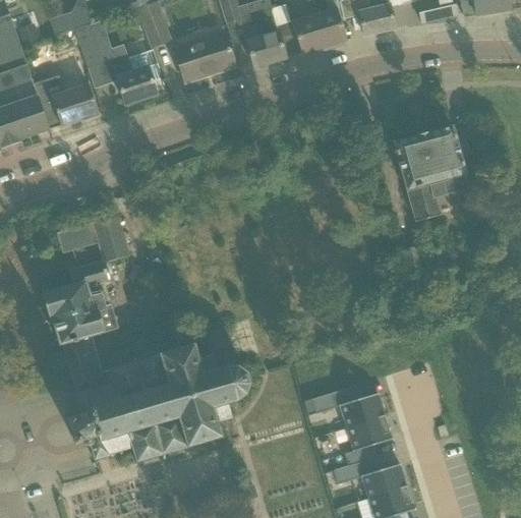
[(117,11),(116,13),(128,9),(126,5),(124,0),(120,0),(119,3),(119,7),(117,11)]
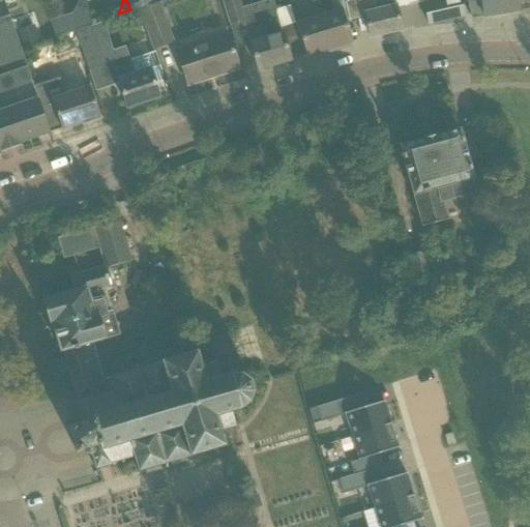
[(126,0),(128,5),(130,9),(153,1),(157,0),(126,0)]
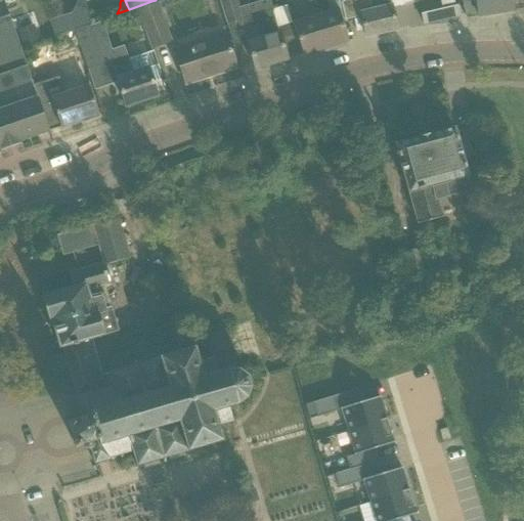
[(156,0),(139,7),(154,46),(171,40),(156,0)]
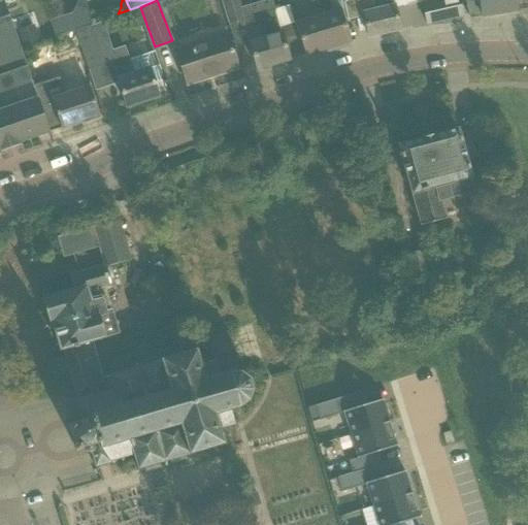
[(242,17),(257,67),(289,58),(274,7),(271,0),(259,0),(239,6),(237,0),(221,0),(228,21),(242,17)]
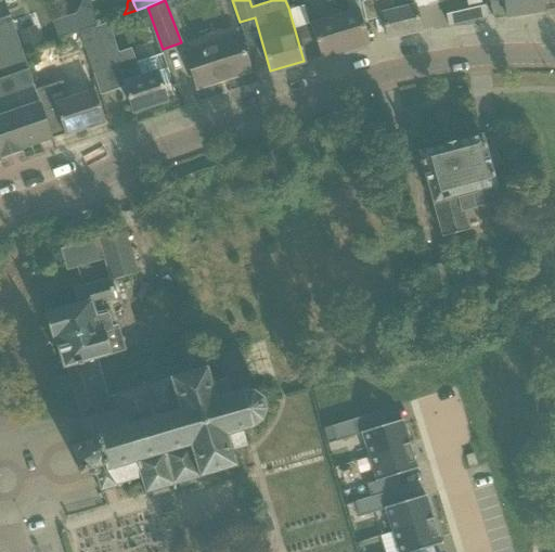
[(346,0),(349,11),(335,15),(345,48),(369,41),(356,0),(346,0)]
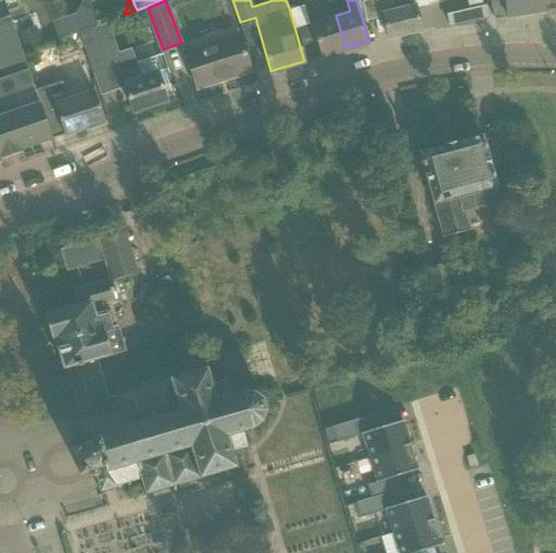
[(362,0),(366,19),(383,14),(388,37),(421,28),(416,7),(428,3),(427,0),(362,0)]
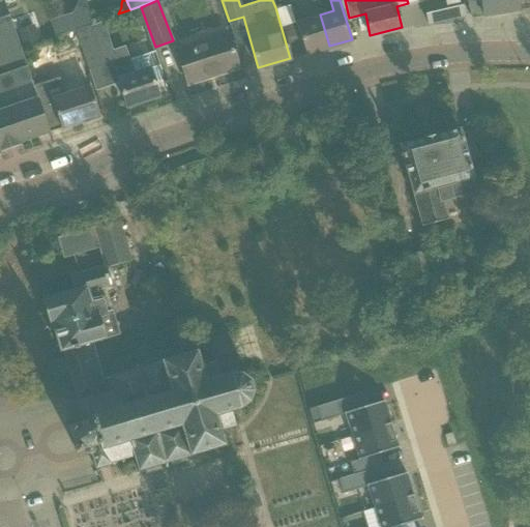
[(407,0),(408,3),(419,0),(423,0),(429,22),(464,13),(460,0),(407,0)]
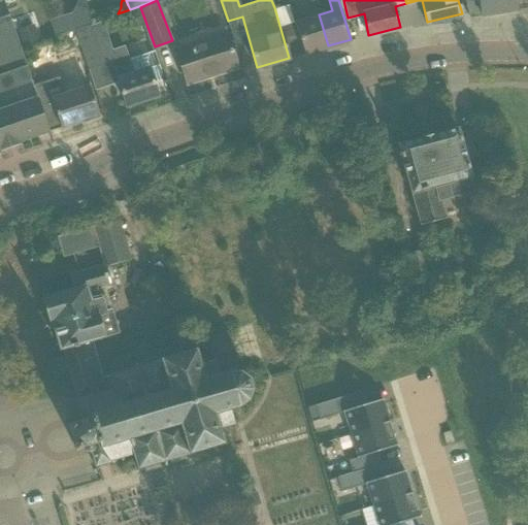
[(481,10),(482,14),(517,8),(516,0),(465,0),(468,12),(481,10)]
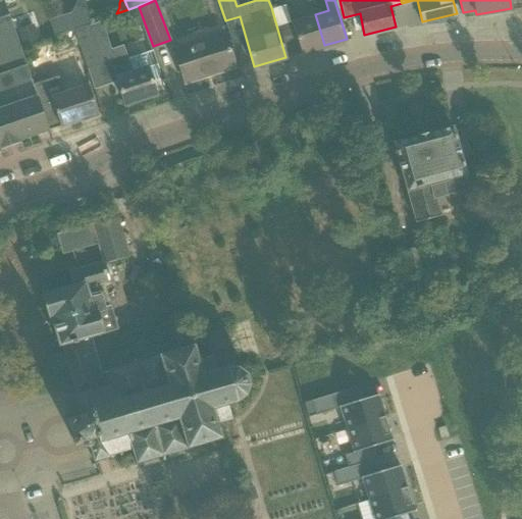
[(9,13),(0,16),(0,145),(1,148),(11,145),(20,141),(19,139),(49,128),(33,83),(27,64),(9,13)]
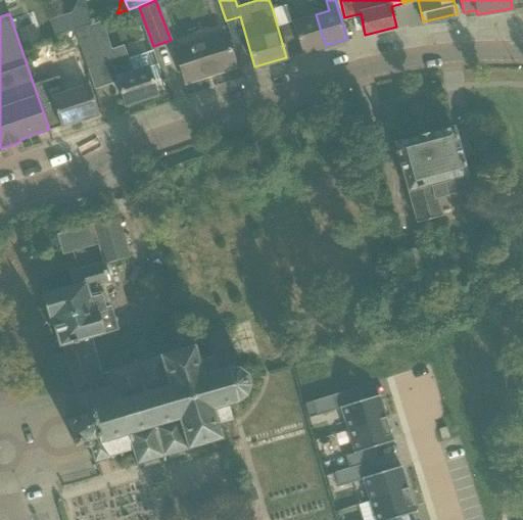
[(60,14),(49,18),(54,34),(68,29),(64,17),(61,17),(60,14)]
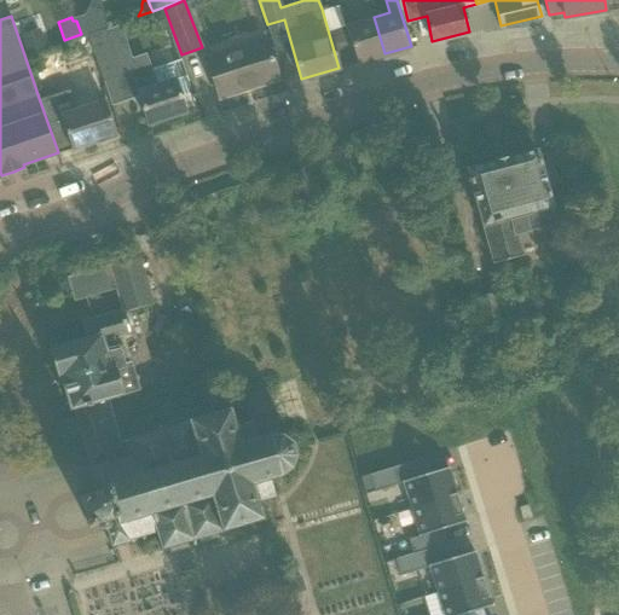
[(346,24),(358,62),(385,53),(374,17),(346,24)]
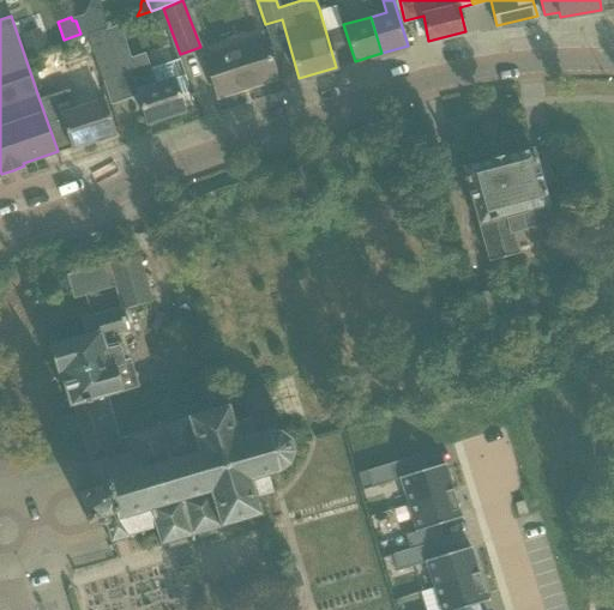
[(20,32),(26,50),(46,44),(40,26),(20,32)]
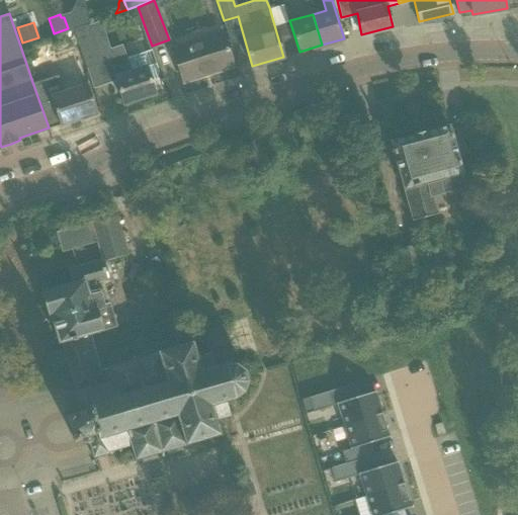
[(73,27),(86,66),(101,60),(88,22),(73,27)]
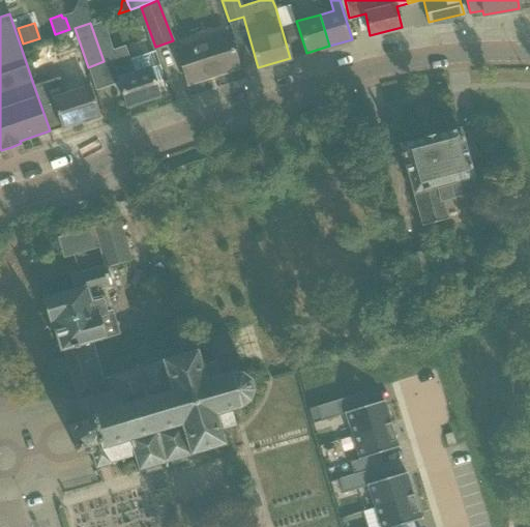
[(177,48),(188,82),(238,66),(227,31),(177,48)]
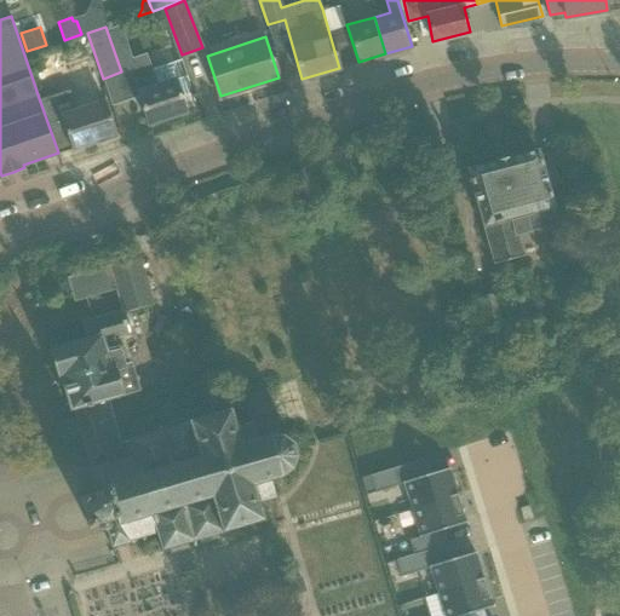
[(132,70),(149,124),(187,111),(181,95),(191,90),(181,58),(150,68),(150,65),(132,70)]
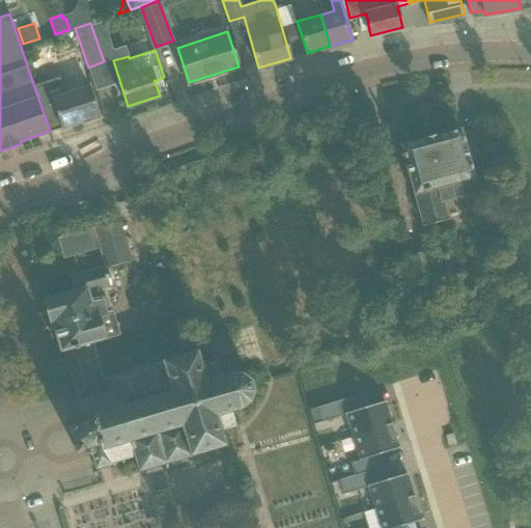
[(60,76),(33,84),(50,131),(61,127),(61,128),(77,122),(100,114),(93,94),(89,85),(84,87),(66,92),(62,79),(60,76)]
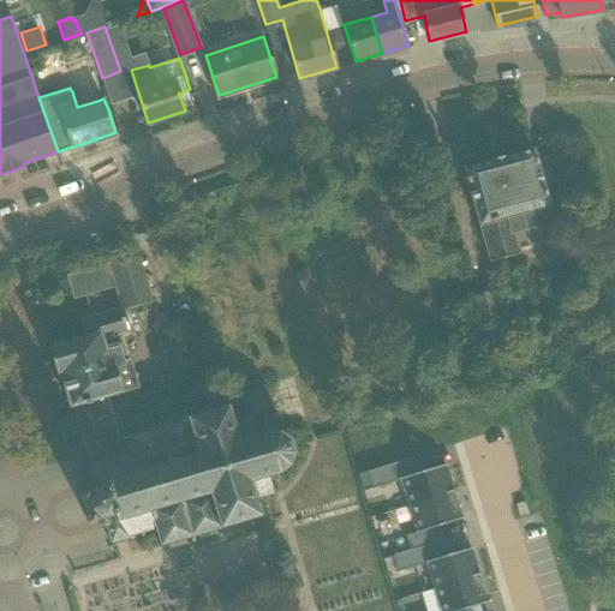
[(464,167),(489,261),(520,251),(514,231),(553,220),(533,148),(464,167)]
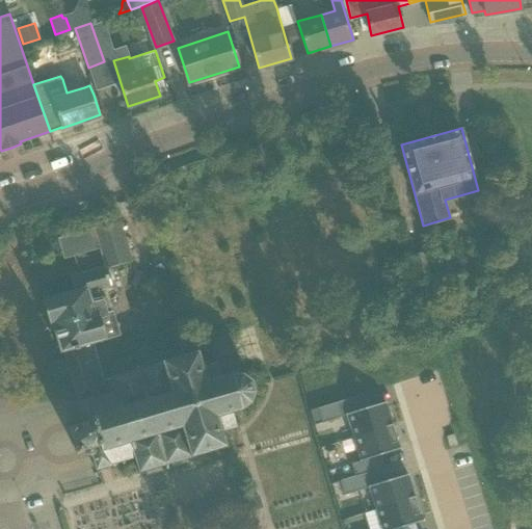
[(52,214),(57,234),(75,228),(70,209),(52,214)]
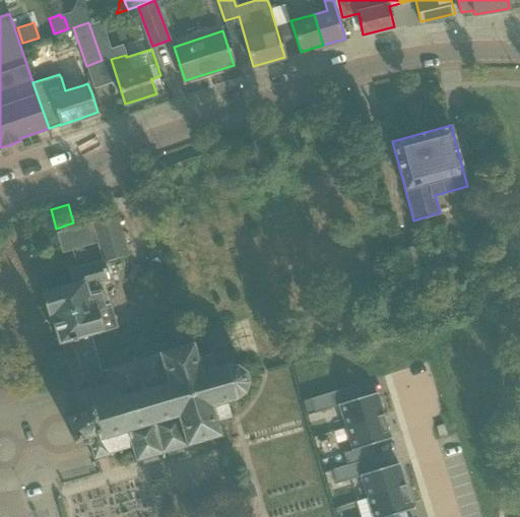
[(63,342),(72,374),(103,365),(99,351),(95,352),(90,334),(116,326),(110,304),(104,306),(101,293),(91,296),(88,284),(110,278),(105,261),(128,254),(117,214),(58,233),(63,250),(71,247),(71,249),(96,241),(102,258),(77,266),(69,269),(73,283),(42,293),(48,315),(51,314),(60,342),(63,342)]
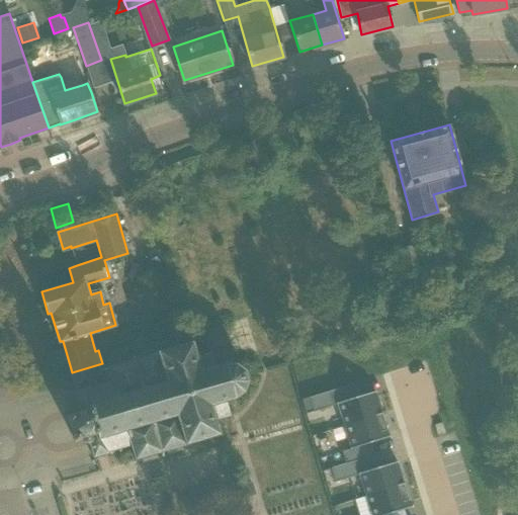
[(400,247),(407,273),(422,269),(415,242),(400,247)]
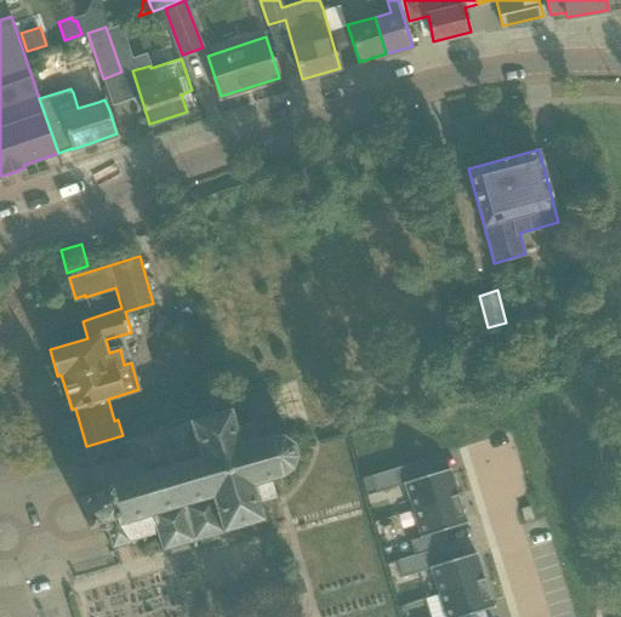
[(158,533),(163,549),(266,519),(261,502),(277,497),(272,479),(284,475),(295,469),(298,456),(295,443),(284,433),(271,386),(263,387),(262,381),(249,384),(250,390),(244,393),(245,398),(238,400),(245,422),(238,424),(233,406),(130,438),(136,457),(130,458),(123,435),(86,446),(92,466),(89,467),(96,492),(81,497),(90,526),(100,524),(100,527),(104,530),(107,529),(112,547),(158,533)]
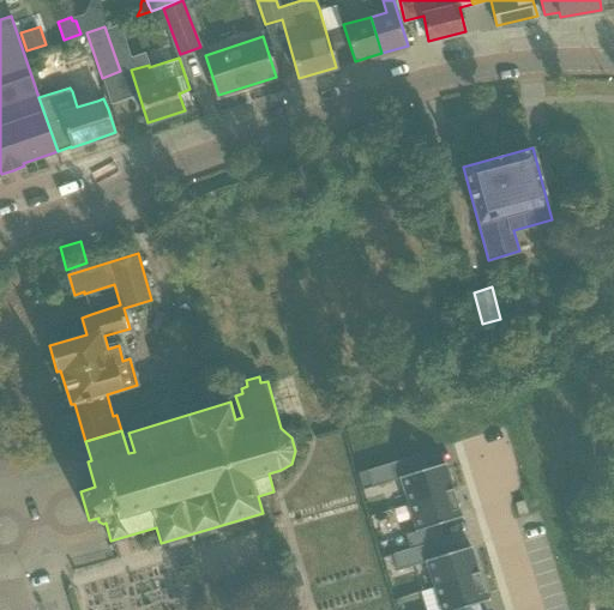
[(366,469),(357,471),(362,489),(371,487),(399,477),(408,502),(452,488),(444,463),(445,463),(445,461),(419,470),(414,454),(366,469)]
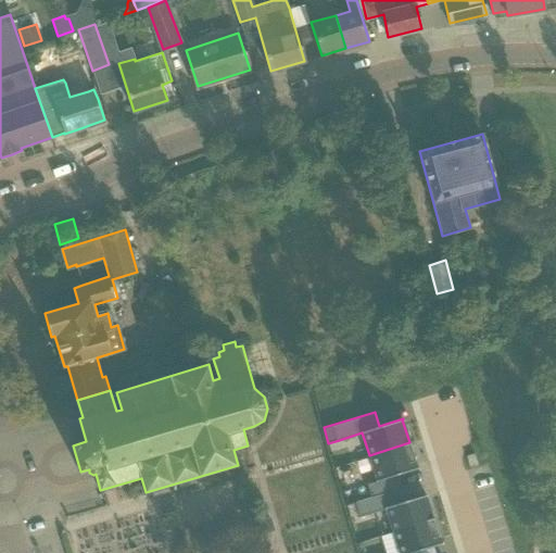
[(370,495),(355,501),(355,502),(397,488),(394,475),(418,467),(417,466),(409,442),(369,455),(377,479),(376,479),(376,480),(367,484),(370,495)]
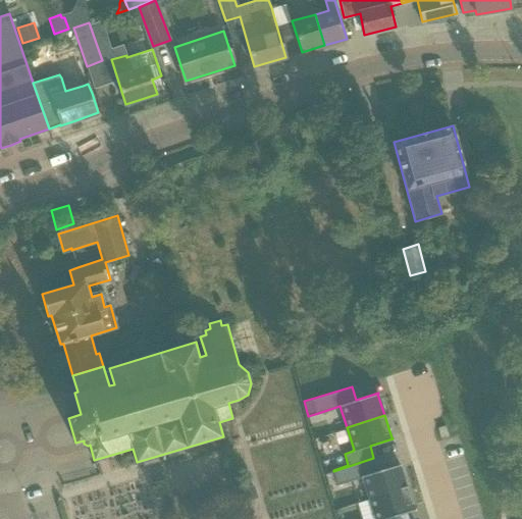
[(373,458),(333,471),(337,484),(362,477),(368,498),(406,485),(400,465),(400,463),(377,470),(373,458)]
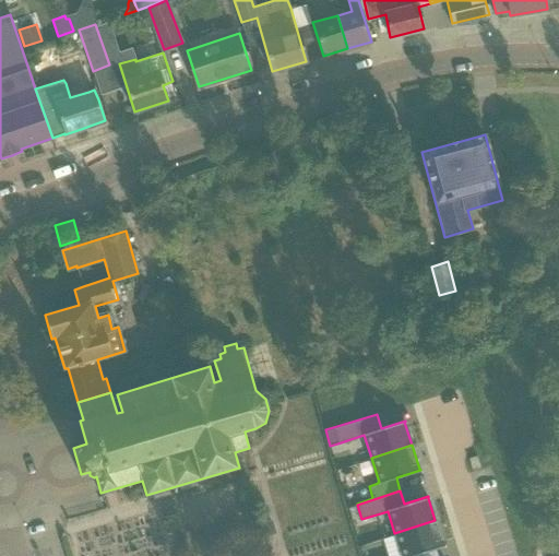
[(272,518),(269,519),(258,522),(262,536),(273,533),(276,532),(272,518)]
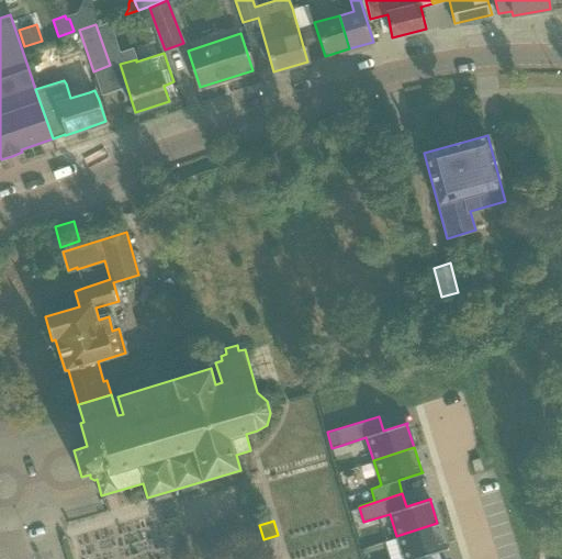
[(403,558),(422,558),(422,557),(446,549),(446,548),(445,548),(437,523),(396,536),(403,558)]
